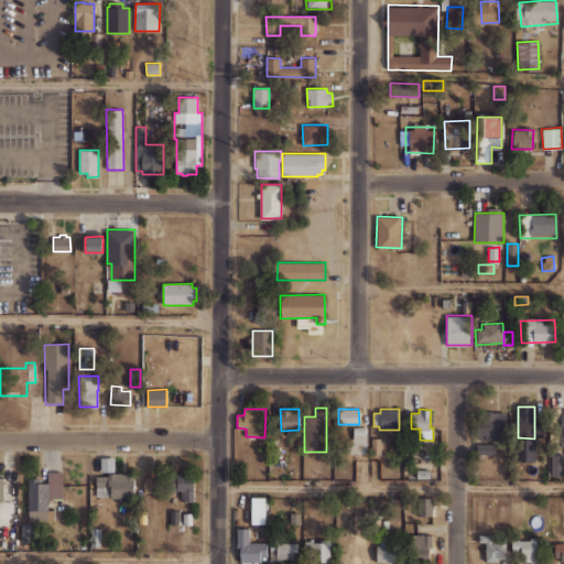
[(476,413),(477,438),(507,438),(506,412),(476,413)]
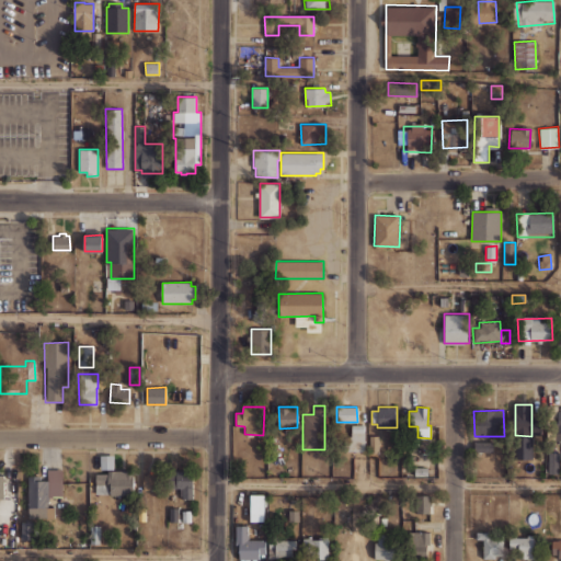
[(352,424),(365,424),(364,450),(352,450),(352,424)]
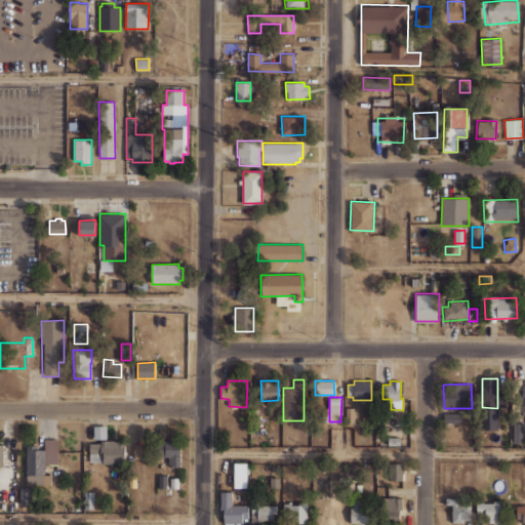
[(354,423),(354,407),(345,407),(345,423),(354,423)]
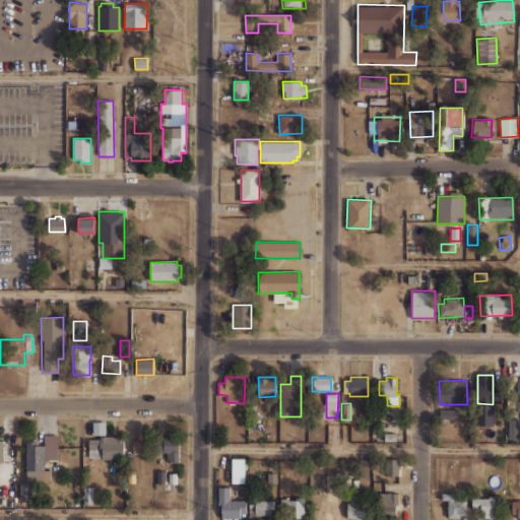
[(457,418),(456,409),(441,410),(441,419),(457,418)]
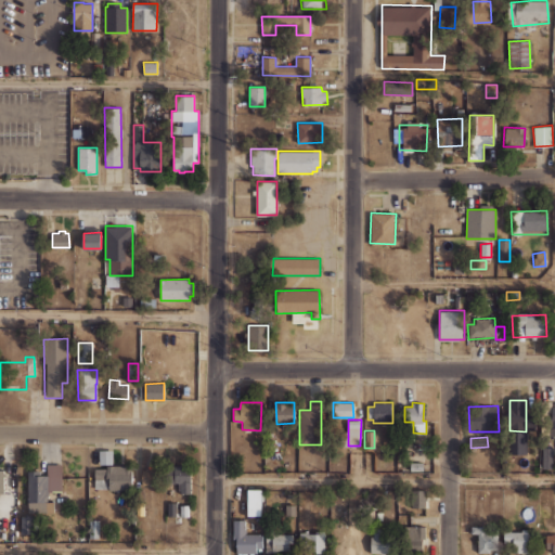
[(542,448),(542,469),(553,469),(553,448),(542,448)]
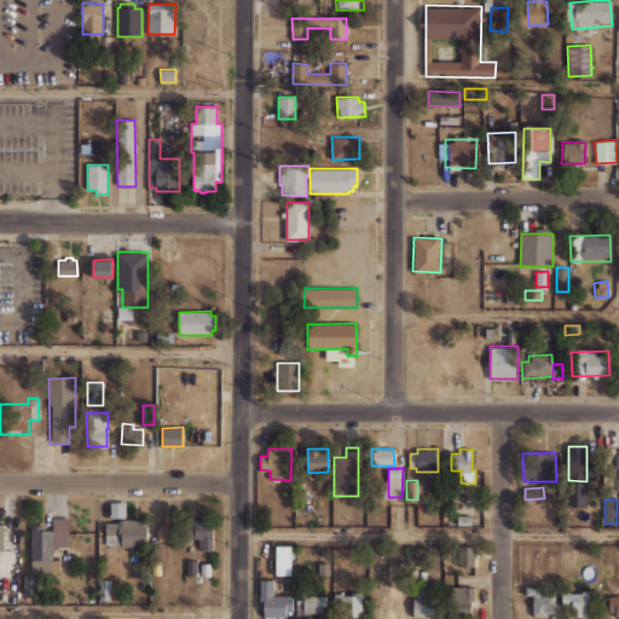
[(457,515),(472,515),(472,525),(457,525),(457,515)]
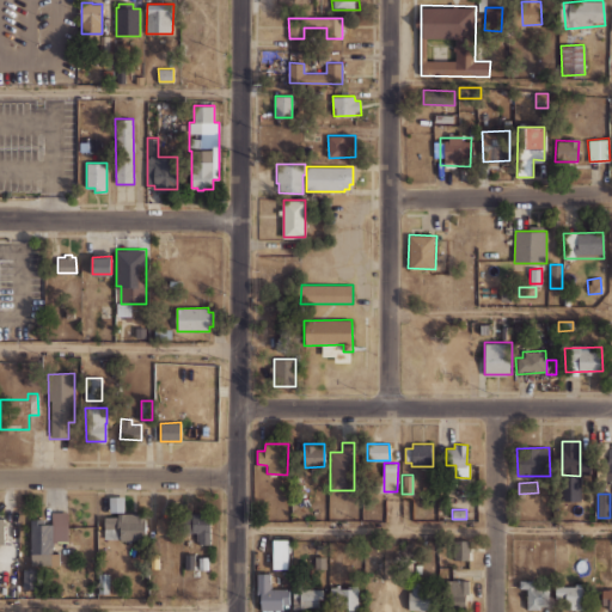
[(60,552),(60,565),(31,565),(30,519),(43,519),(43,524),(53,524),(51,512),(67,512),(67,540),(54,540),(54,552),(60,552)]
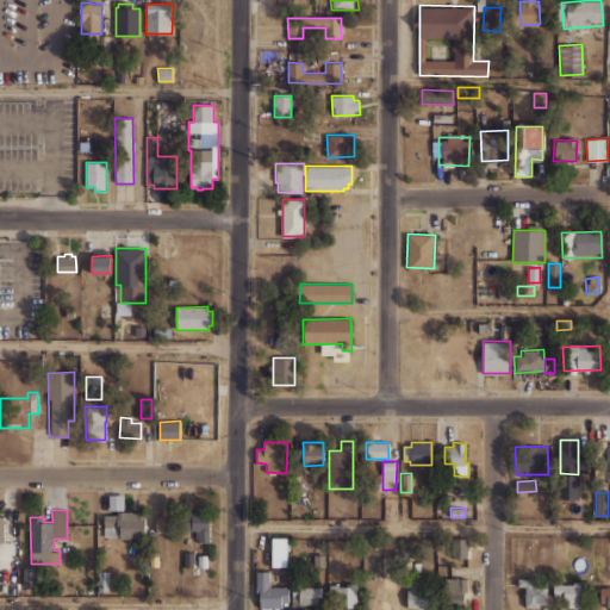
[(145,512),(144,540),(99,539),(99,512),(145,512)]
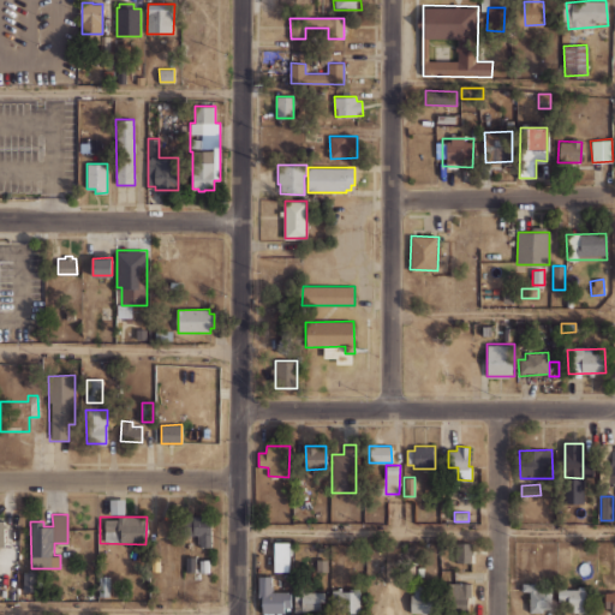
[(212,547),(210,517),(190,517),(190,535),(197,535),(197,543),(199,543),(199,547),(212,547)]
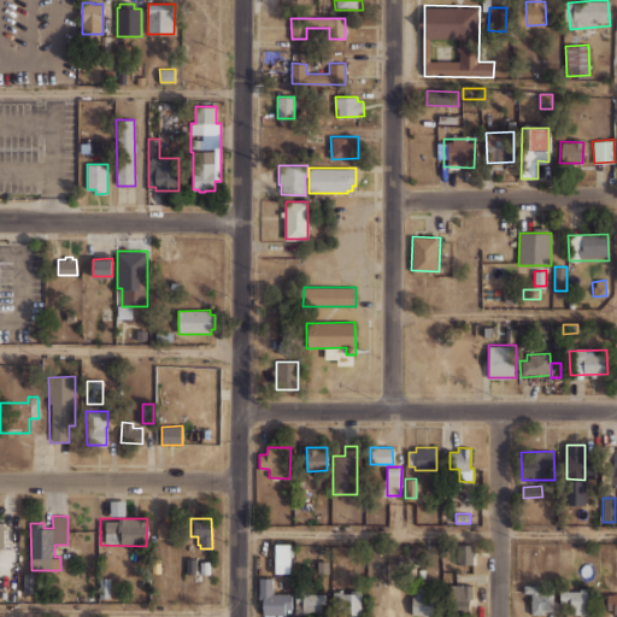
[(158,519),(158,539),(176,539),(176,519),(158,519)]
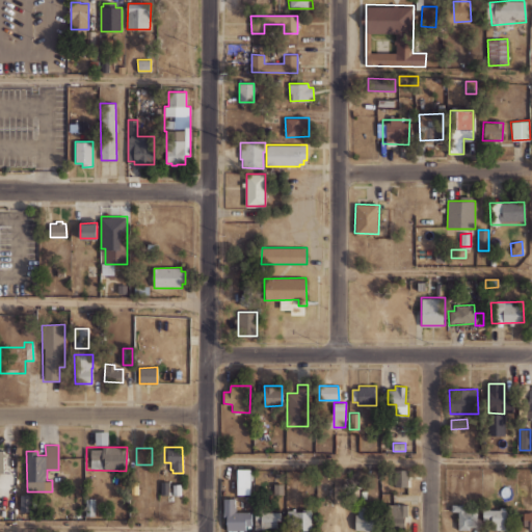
[(237,469),(249,469),(249,494),(237,494),(237,469)]
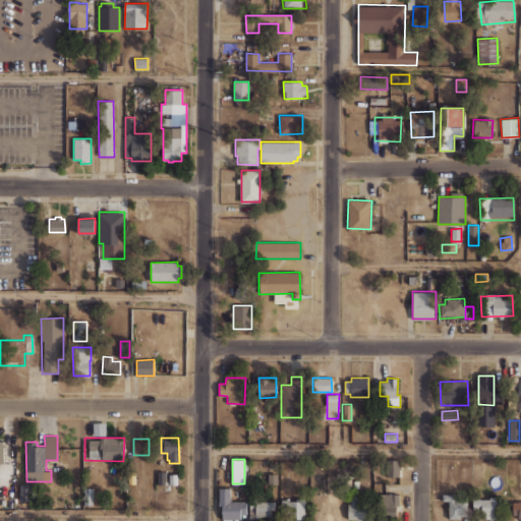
[(385,459),(401,459),(401,477),(385,477),(385,459)]
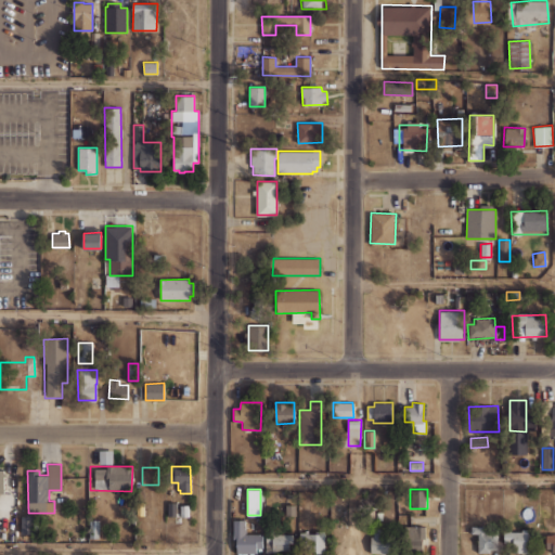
[(167,502),(176,502),(176,516),(167,516),(167,502)]
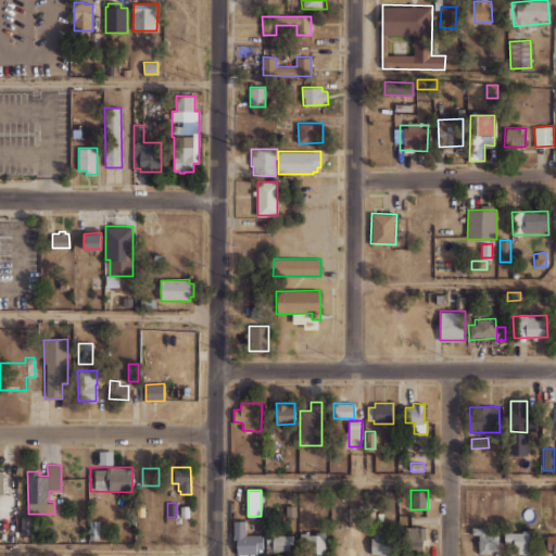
[(189,517),(188,506),(180,506),(180,518),(189,517)]
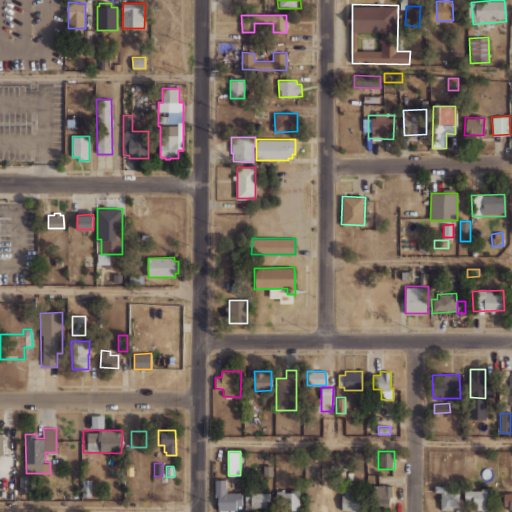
[(19,476),(31,476),(31,492),(19,492),(19,476)]
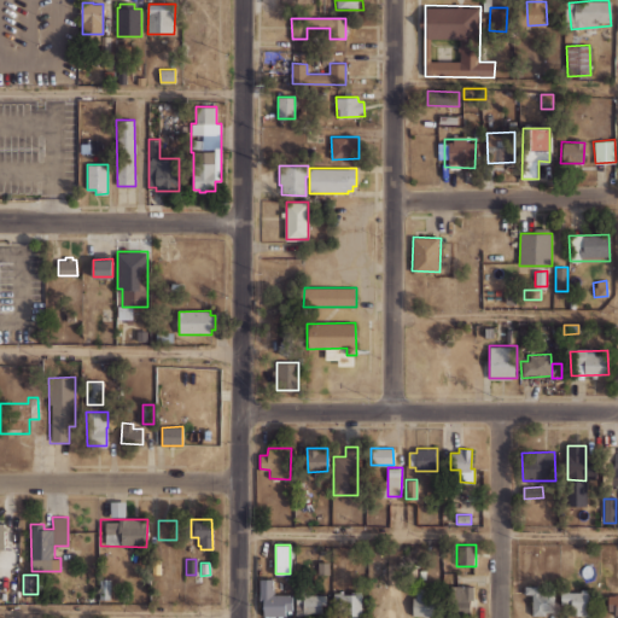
[(110,599),(110,578),(99,578),(99,599),(110,599)]
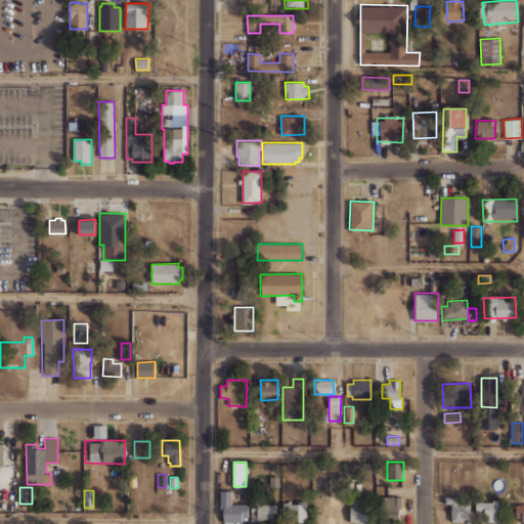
[(223,522),(242,522),(242,517),(248,517),(248,504),(231,504),(231,490),(220,490),(220,509),(223,509),(223,522)]
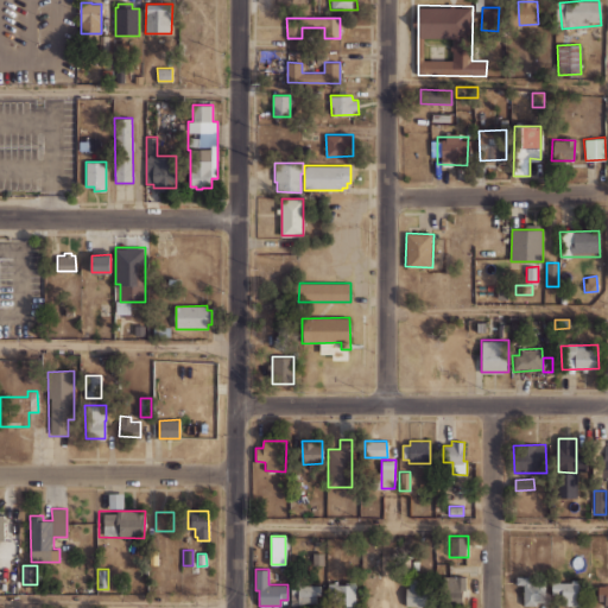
[(467,577),(453,577),(453,586),(418,586),(417,580),(409,580),(409,588),(406,588),(406,607),(464,607),(464,590),(467,590),(467,577)]
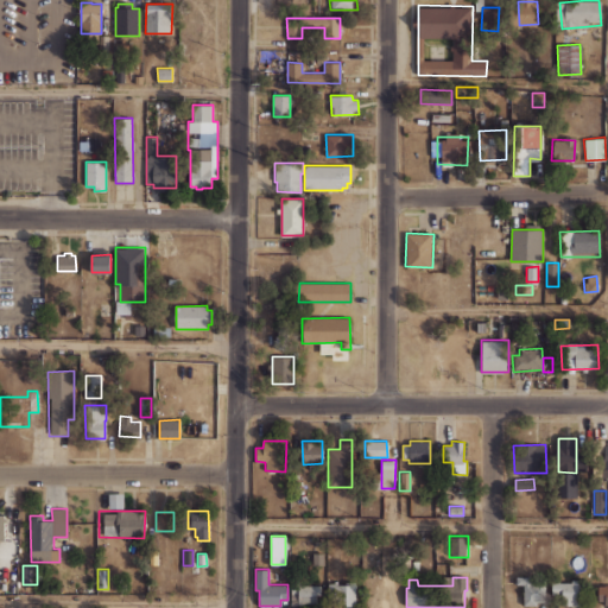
[(515,577),(545,577),(545,602),(537,602),(537,605),(524,606),(523,584),(515,584),(515,577)]
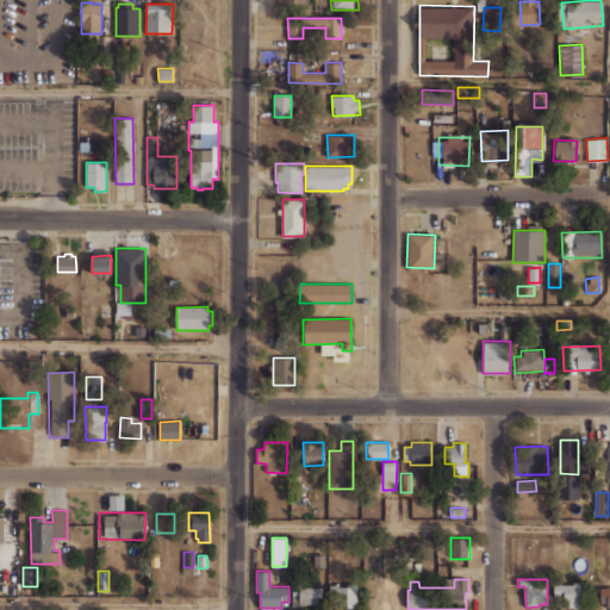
[(582,608),(582,603),(584,603),(584,582),(572,582),(572,584),(561,584),(561,579),(553,579),(553,596),(562,596),(564,608),(582,608)]
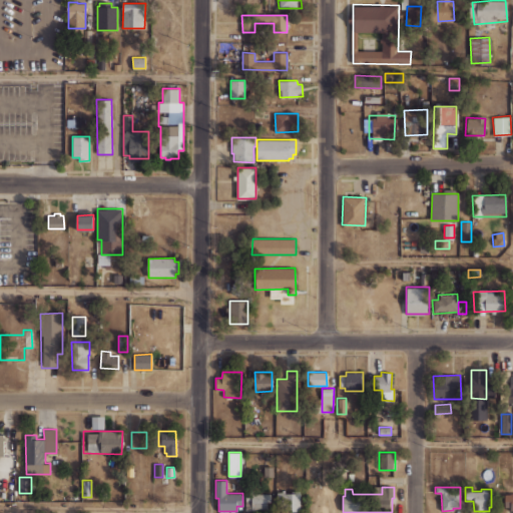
[(267,502),(271,502),(271,493),(252,493),(252,489),(245,489),(245,510),(255,510),(255,508),(267,508),(267,502)]
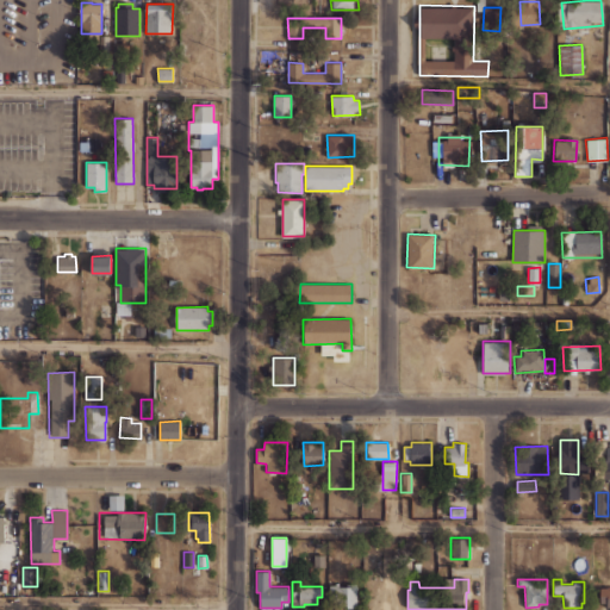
[(329,584),(335,584),(334,582),(340,582),(340,585),(346,585),(346,583),(356,583),(356,603),(354,608),(329,608),(329,584)]
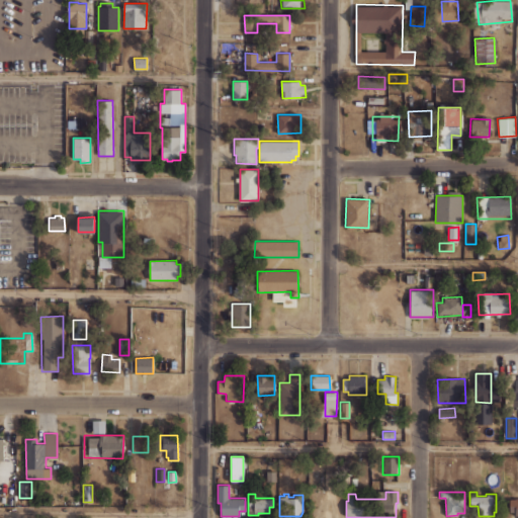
[(509,499),(517,499),(517,515),(515,515),(515,512),(509,512),(509,499)]
